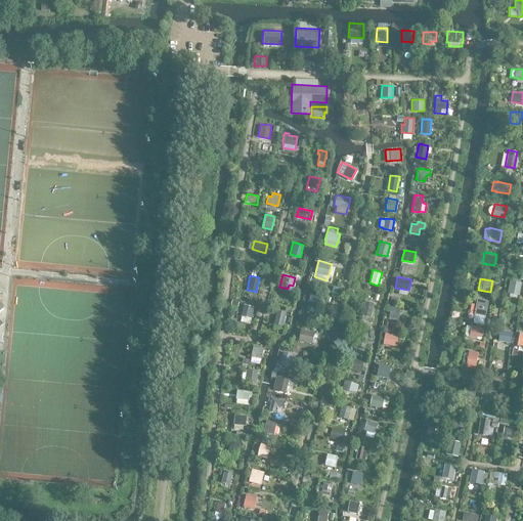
[(522,278),(521,281),(509,279),(507,292),(509,293),(509,295),(516,297),(516,294),(519,295),(520,285),(522,285),(522,278)]
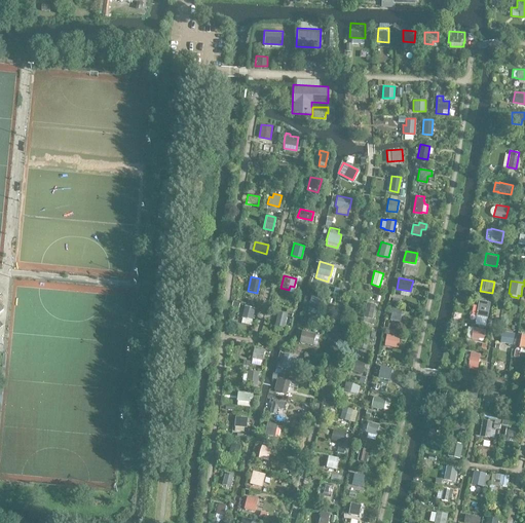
[(324,297),(311,294),(306,310),(320,313),(324,297)]
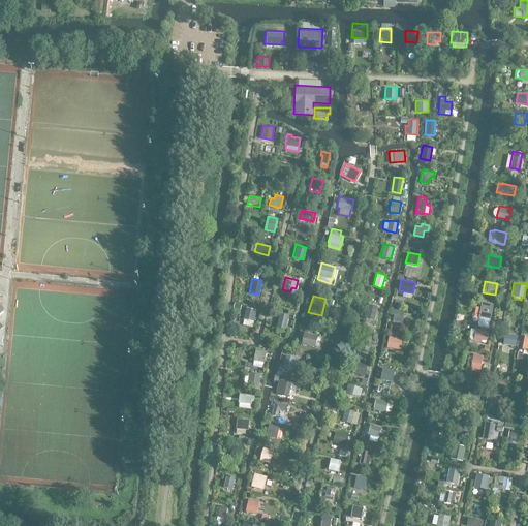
[(490,318),(493,303),(480,301),(477,316),(478,316),(477,325),(488,326),(489,318),(490,318)]
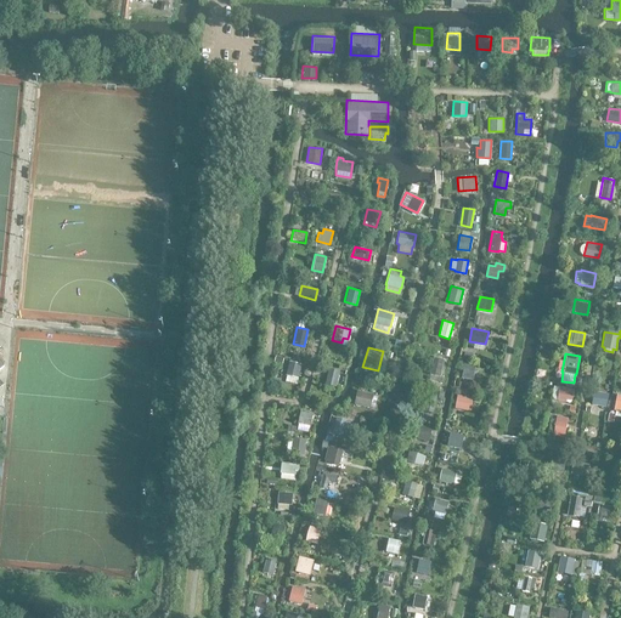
[(440,375),(444,358),(433,356),(429,373),(440,375)]
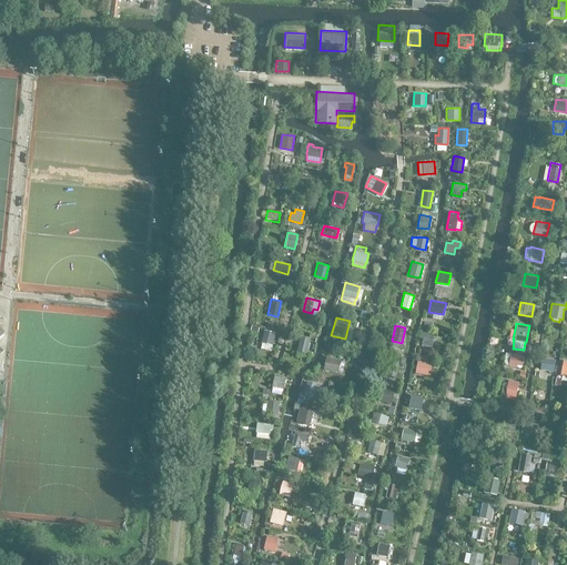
[(270,350),(274,332),(263,329),(260,341),(261,342),(260,347),(270,350)]
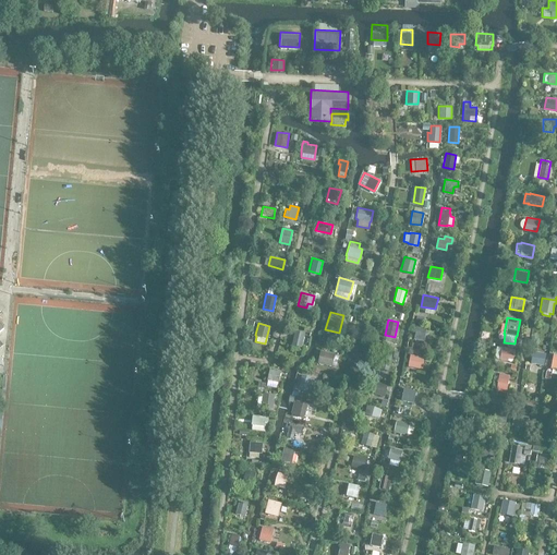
[(426,327),(416,325),(413,338),(423,340),(426,327)]
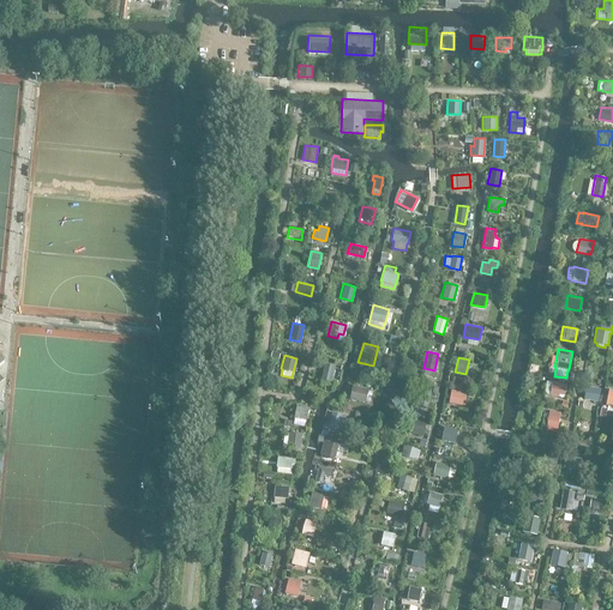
[(331,380),(335,364),(324,362),(320,378),(331,380)]
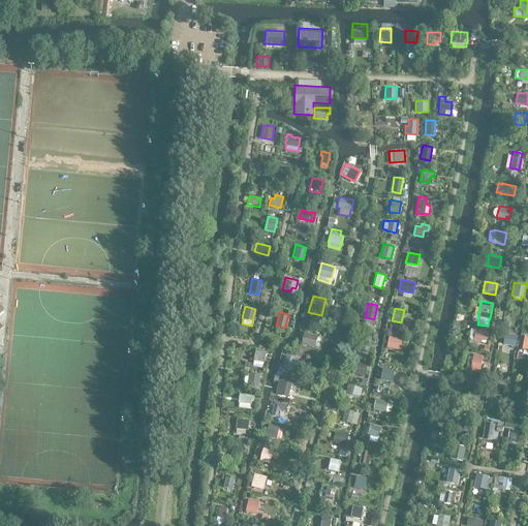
[(488,331),(475,328),(475,329),(470,328),(468,338),(473,339),(473,340),(480,342),(480,340),(486,340),(488,331)]
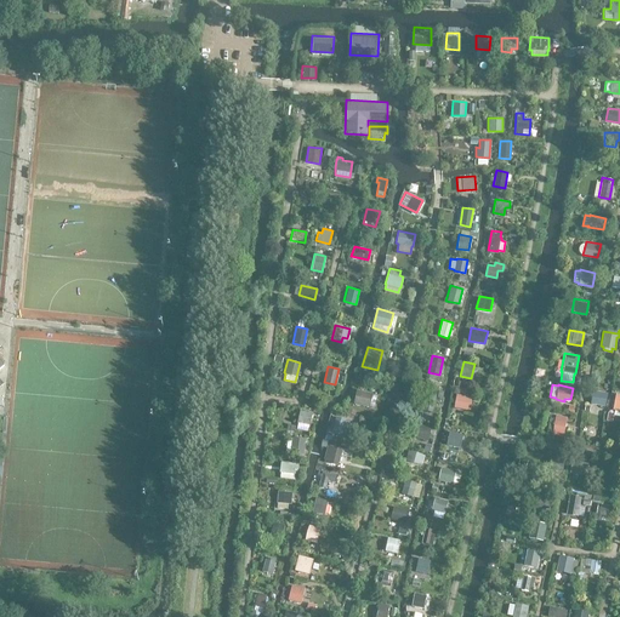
[(373,392),(357,388),(353,401),(374,406),(376,394),(373,393),(373,392)]
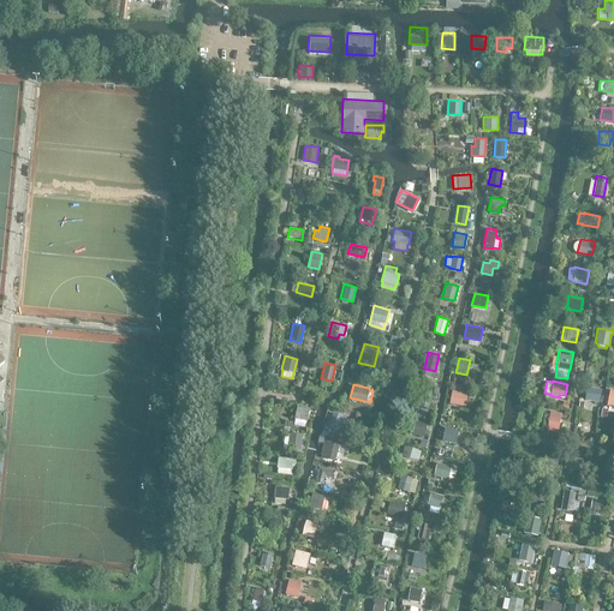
[(601,388),(586,385),(583,399),(598,401),(601,388)]
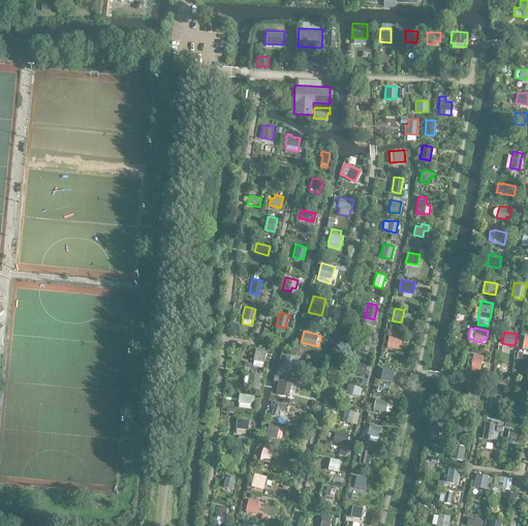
[(369,350),(372,335),(362,334),(360,348),(369,350)]
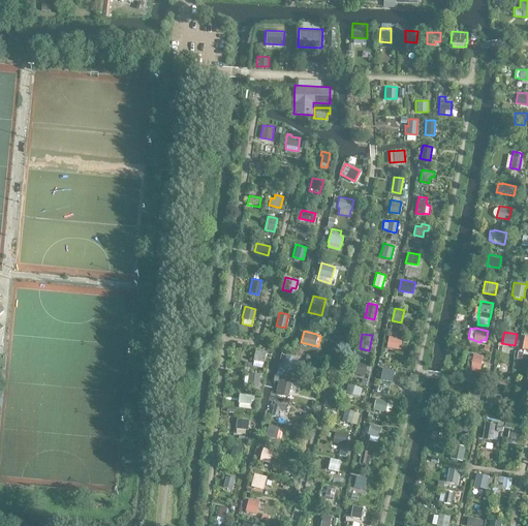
[(402,337),(389,335),(386,346),(400,349),(402,337)]
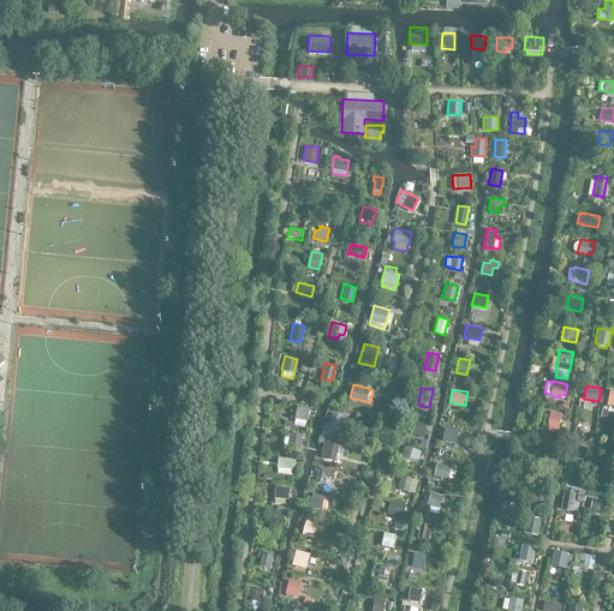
[(307,420),(309,408),(297,405),(293,418),(294,418),(293,423),(304,425),(305,420),(307,420)]
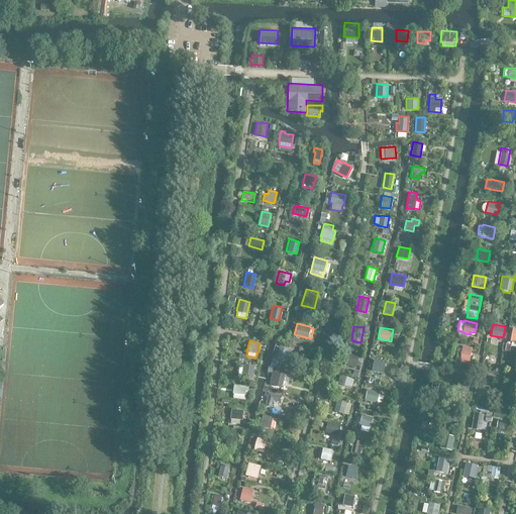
[(469,363),(472,346),(461,344),(461,347),(457,346),(454,358),(458,360),(458,361),(469,363)]
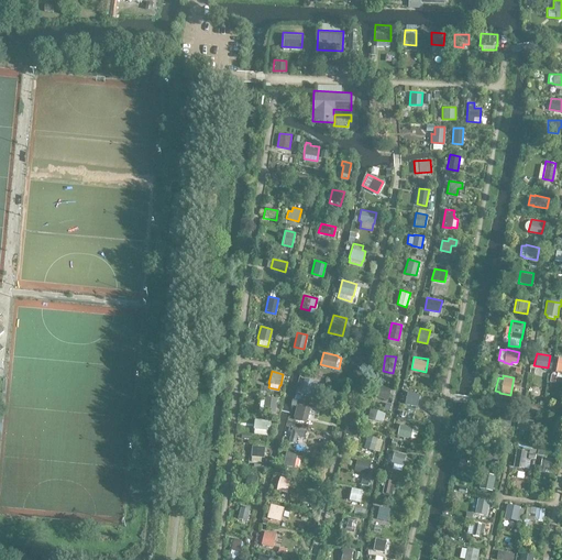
[(315,380),(304,376),(300,392),(311,394),(315,380)]
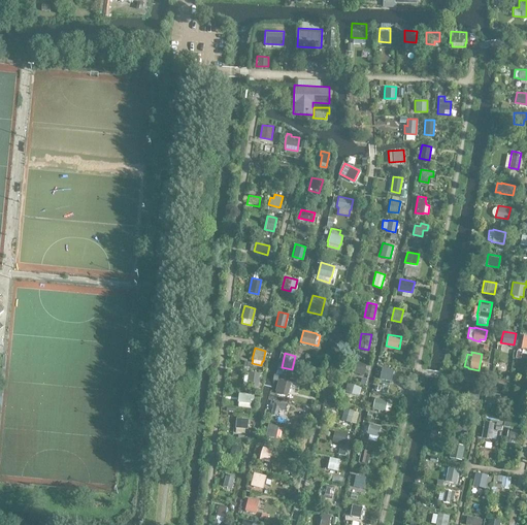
[(354,371),(363,374),(366,362),(357,360),(354,371)]
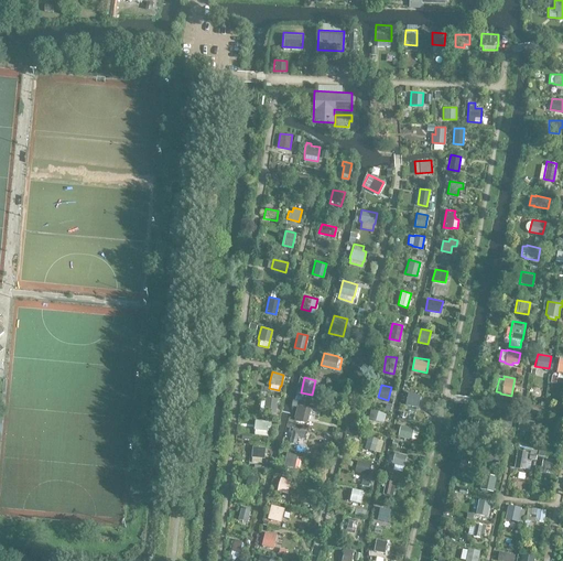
[(420,395),(408,391),(404,403),(418,407),(420,395)]
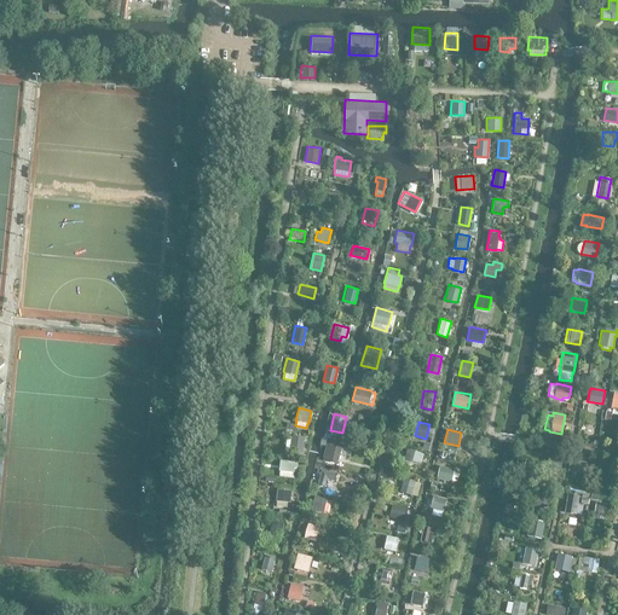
[(302,452),(305,436),(290,434),(290,436),(287,435),(284,448),(289,448),(289,450),(302,452)]
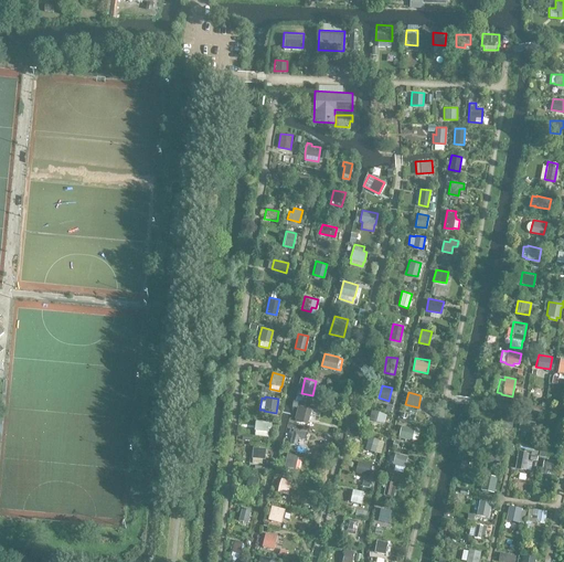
[(311,407),(297,404),(294,417),(295,417),(294,419),(306,422),(306,421),(308,421),(311,407)]
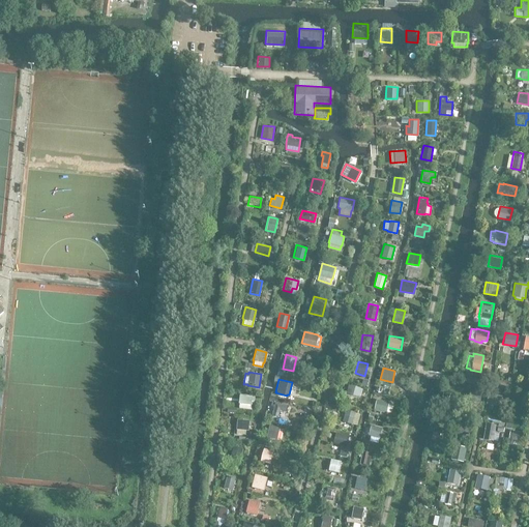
[(362,387),(348,384),(345,392),(359,396),(362,387)]
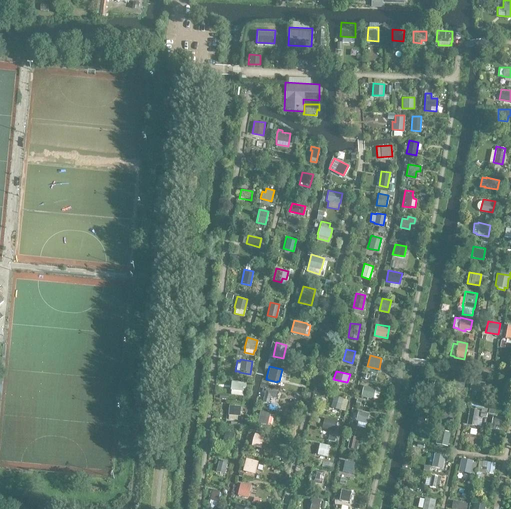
[(453,375),(451,387),(463,389),(465,377),(453,375)]
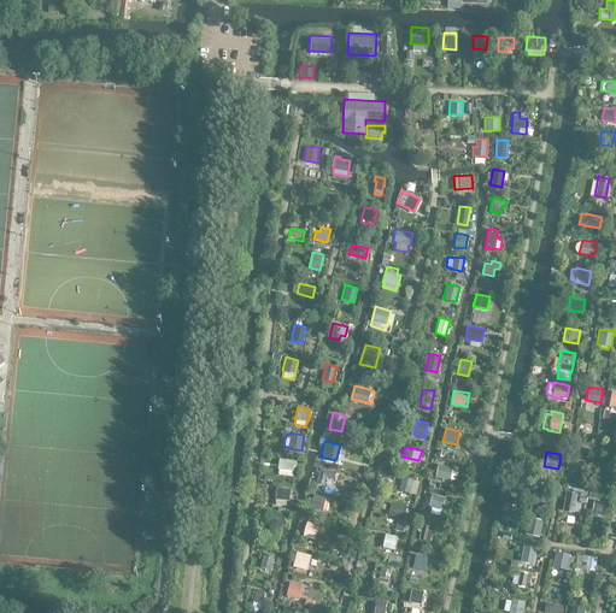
[(584,459),(568,455),(565,467),(581,471),(584,459)]
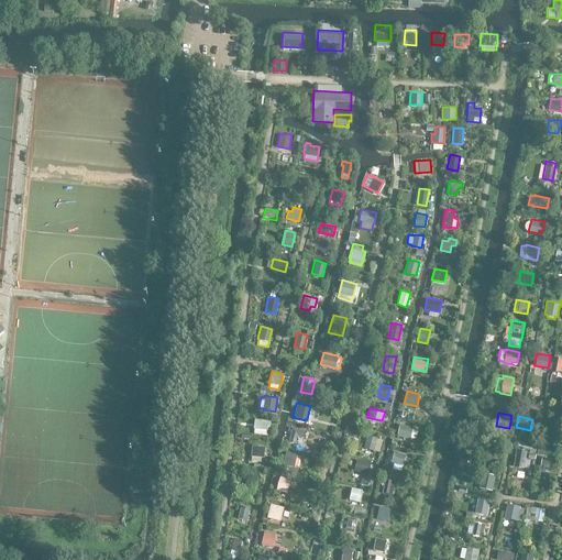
[(254,418),(253,427),(254,427),(253,432),(265,434),(266,429),(267,429),(267,426),(270,426),(271,420),(254,418)]
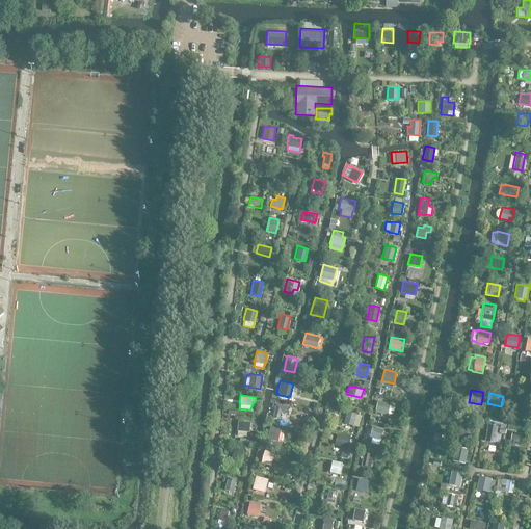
[(390,402),(377,399),(375,411),(388,413),(393,414),(395,404),(390,403),(390,402)]
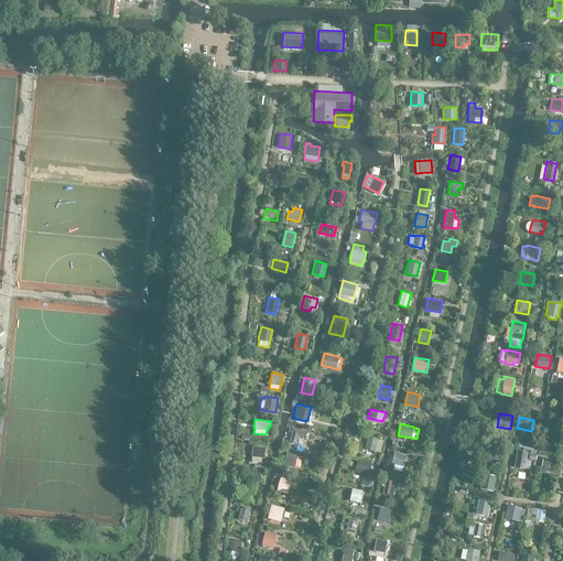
[(306,430),(293,427),(290,441),(295,442),(298,435),(304,438),(306,430)]
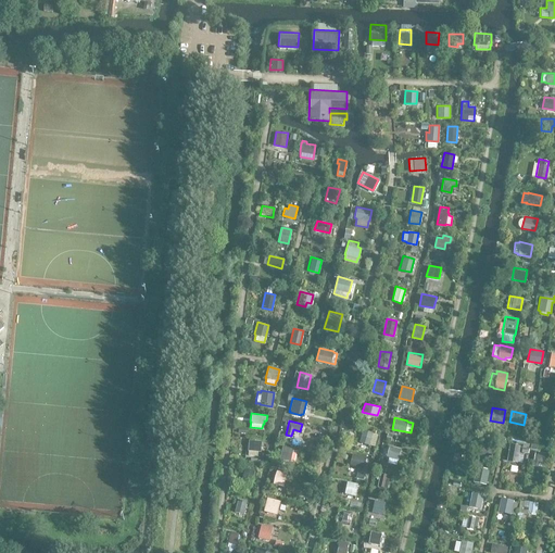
[(362,429),(358,441),(374,444),(377,434),(362,429)]
